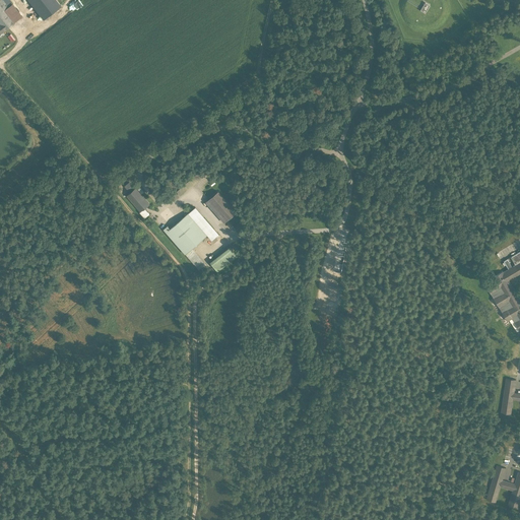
[(11,0),(0,0),(0,5),(7,14),(13,23),(18,19),(10,9),(16,5),(11,0)]
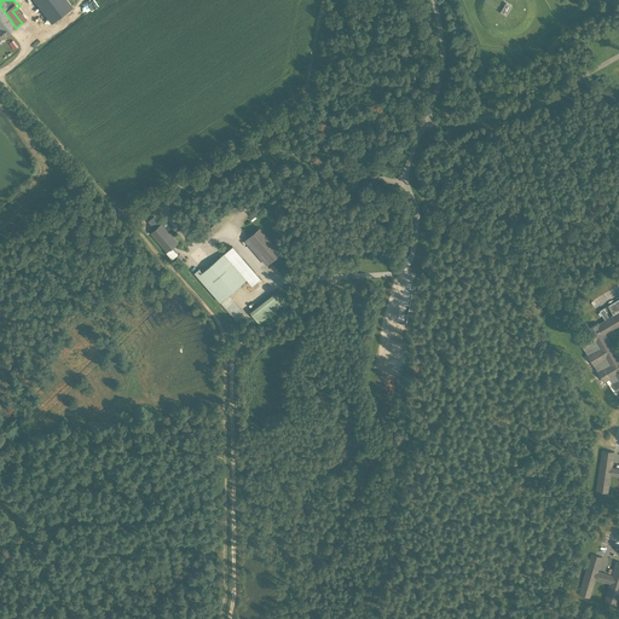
[(68,0),(34,0),(52,23),(74,7),(68,0)]
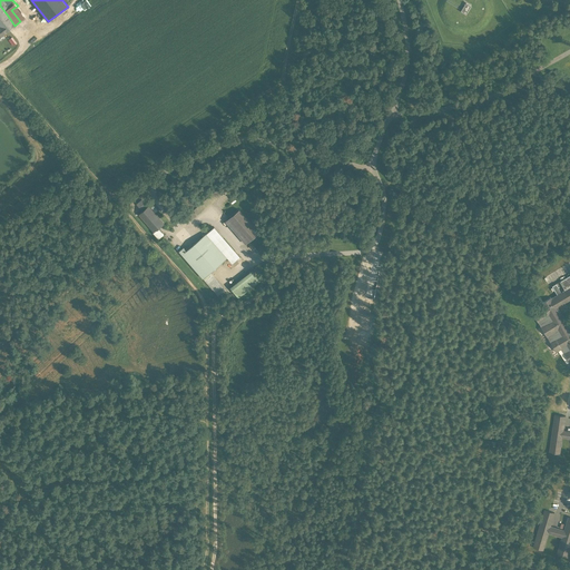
[(471,2),(468,0),(464,0),(460,8),(465,11),(471,2)]
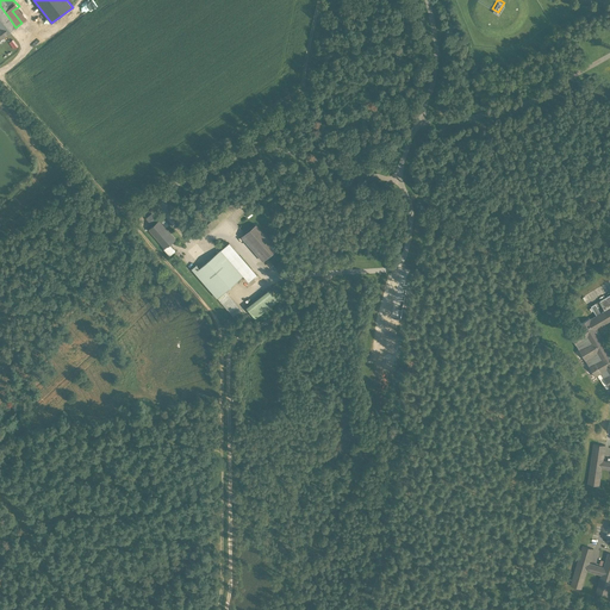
[(8,17),(0,23),(0,25),(1,27),(0,27),(0,38),(16,27),(8,17)]
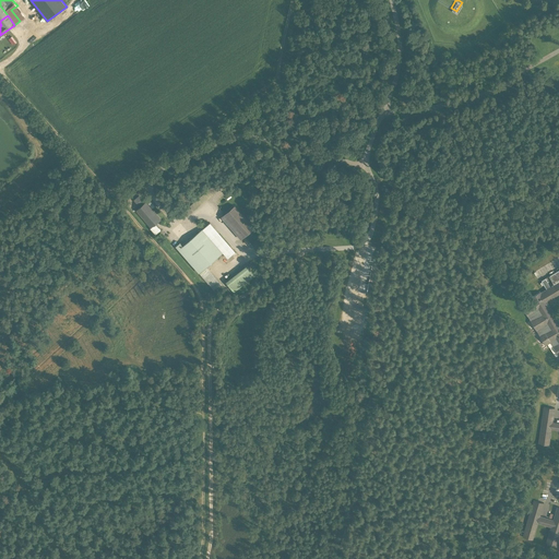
[(185,211),(188,216),(216,191),(212,186),(185,211)]
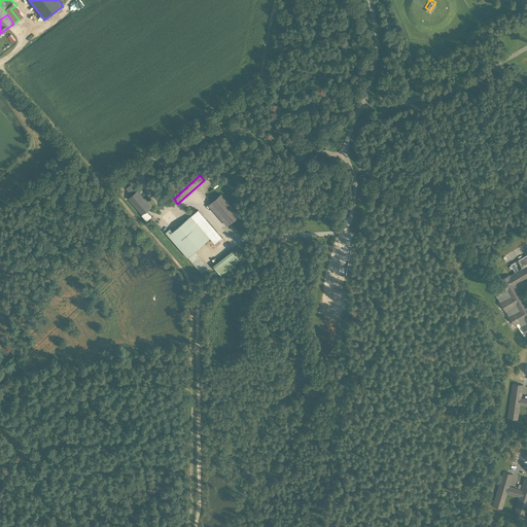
[(131,185),(126,189),(131,194),(135,190),(131,185)]
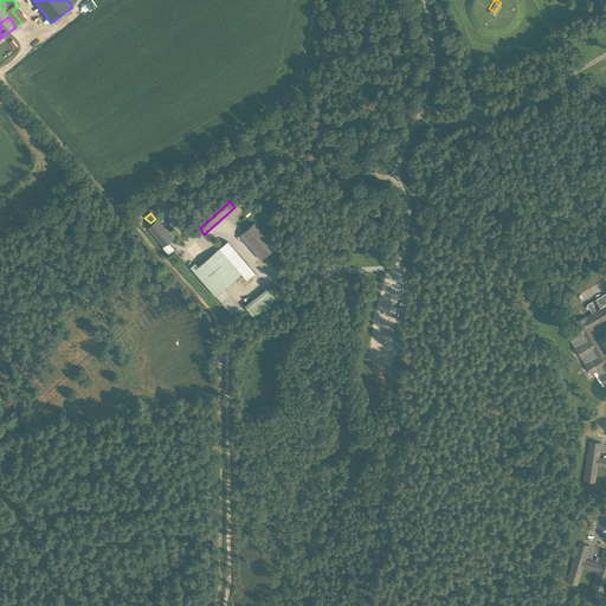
[(253,223),(239,234),(262,258),(275,246),(253,223)]
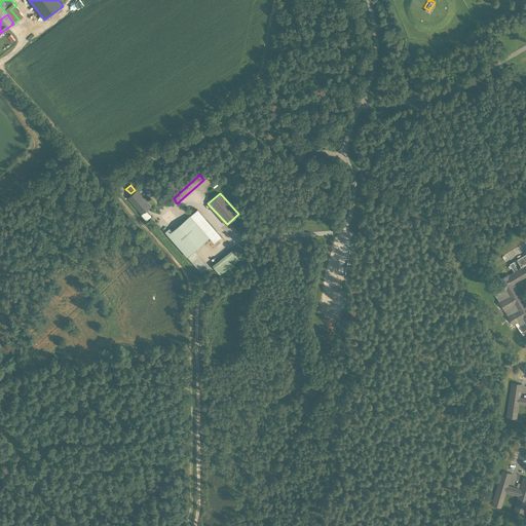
[(141,194),(132,201),(142,214),(151,207),(141,194)]
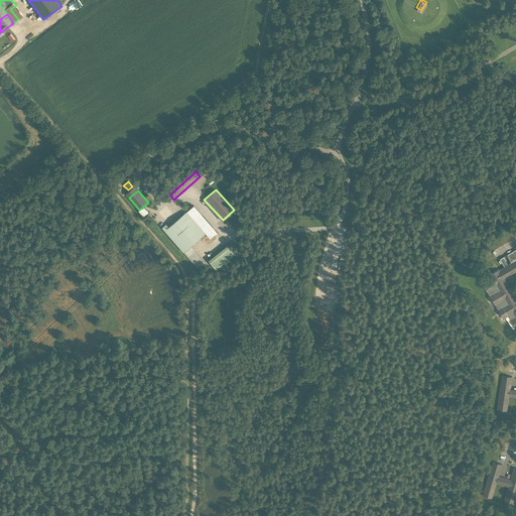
[(165,224),(161,227),(199,269),(205,264),(189,247),(206,233),(210,238),(217,232),(192,206),(168,227),(165,224)]
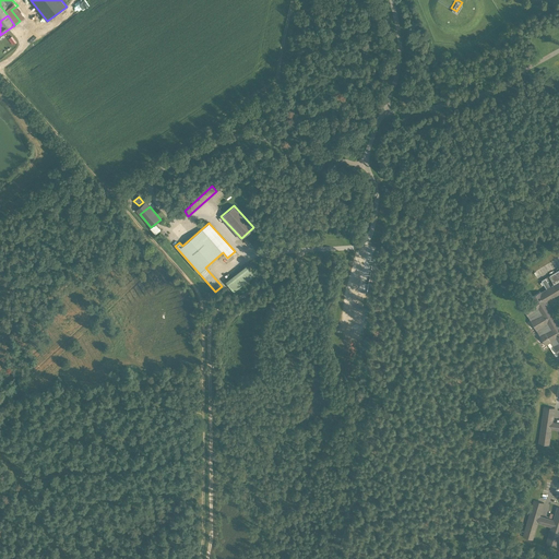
[(247,265),(225,282),(234,292),(254,275),(247,265)]
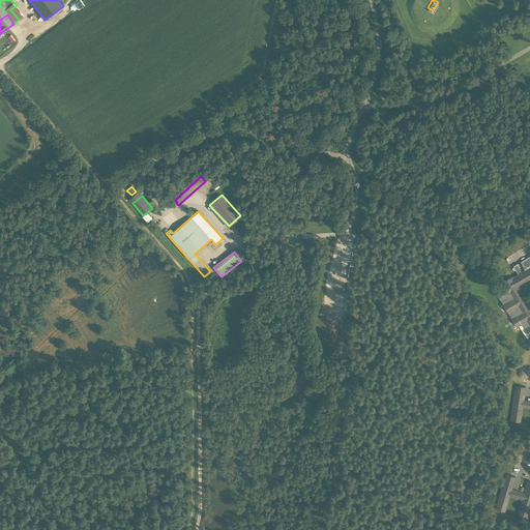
[(503,284),(494,289),(517,327),(522,324),(529,337),(529,336),(529,306),(521,290),(520,288),(518,286),(529,277),(529,256),(512,266),(517,273),(502,283),(503,284)]
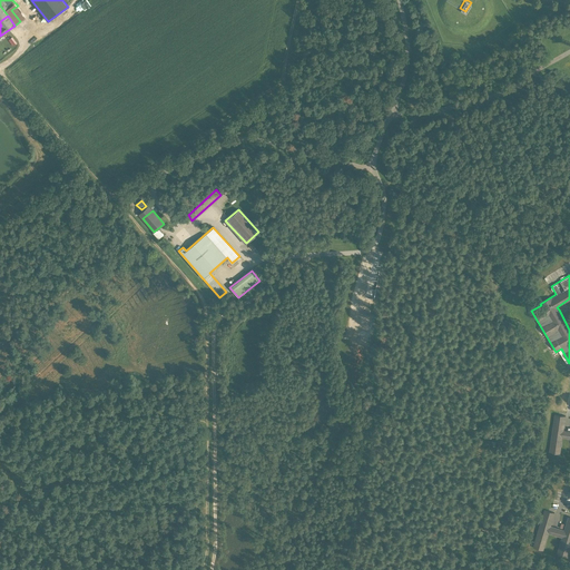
[(554,414),(549,452),(559,454),(562,438),(569,439),(569,431),(563,430),(566,416),(554,414)]
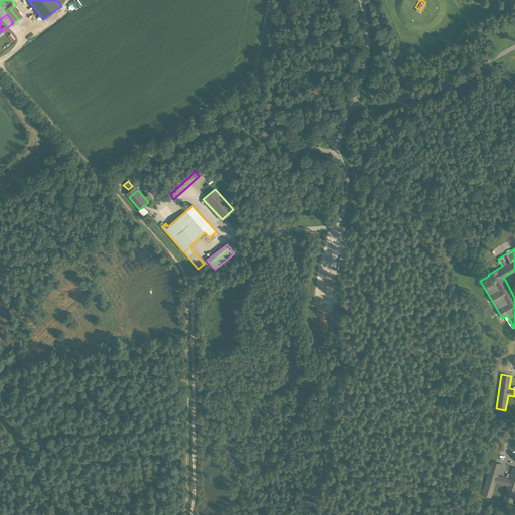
[(492,462),(481,495),(491,498),(495,482),(508,486),(504,502),(512,504),(514,494),(514,468),(513,468),(510,481),(497,477),(501,464),(492,462)]
